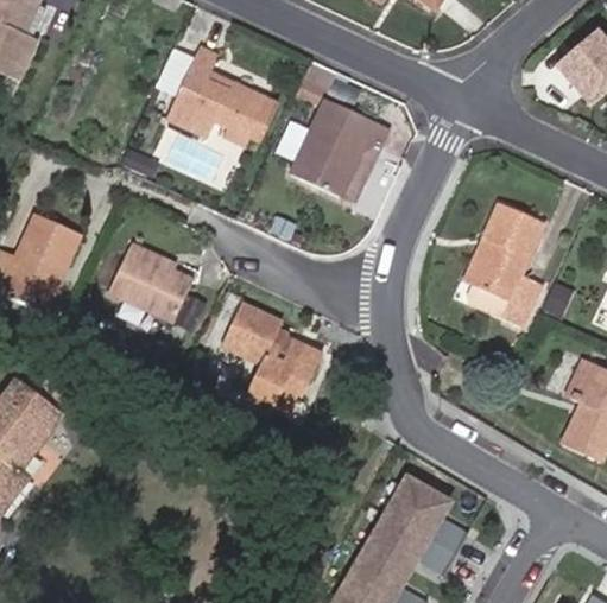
[(0,0),(0,71),(19,80),(38,38),(36,37),(50,4),(44,0),(0,0)]
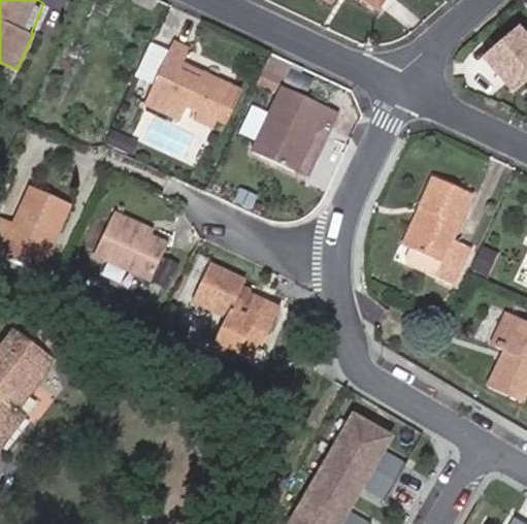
[(526,31),(518,21),(481,52),(514,90),(526,77),(526,31)]
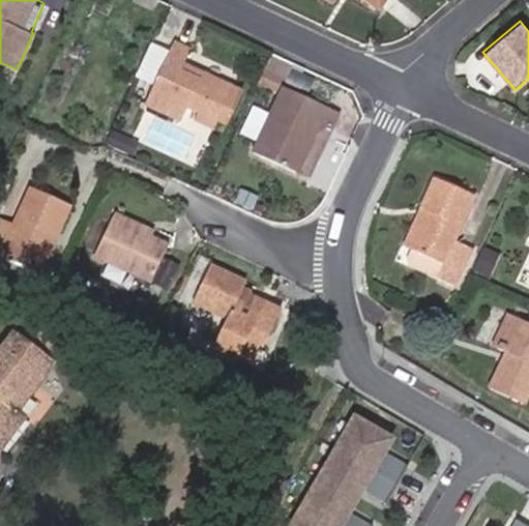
[(229,123),(244,90),(233,85),(184,61),(190,48),(174,39),(145,101),(182,118),(189,105),(199,109),(218,118),(229,123)]
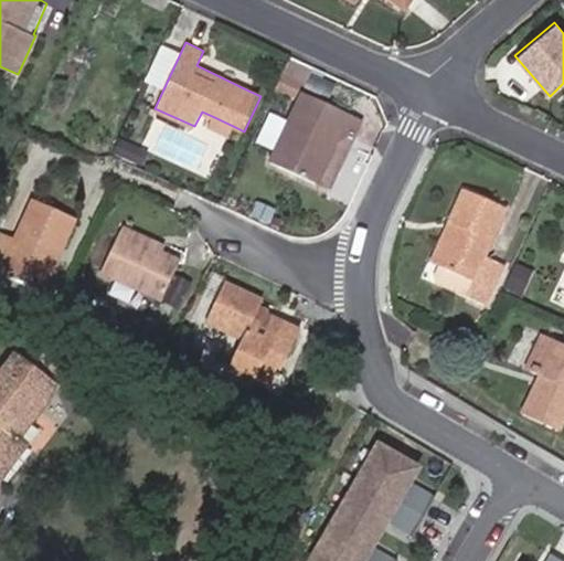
[(159,81),(147,75),(141,86),(155,92),(159,81)]
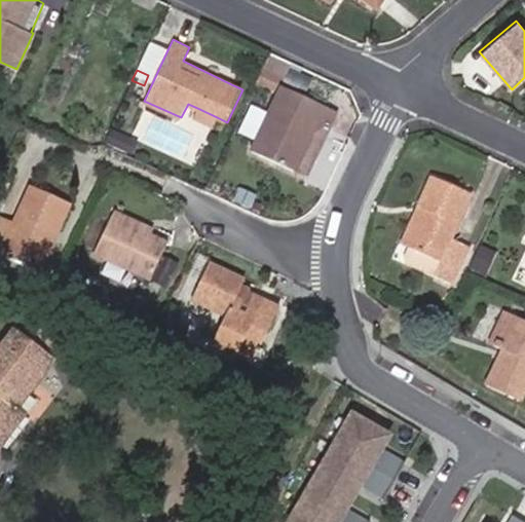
[(132,80),(127,90),(139,96),(144,85),(132,80)]
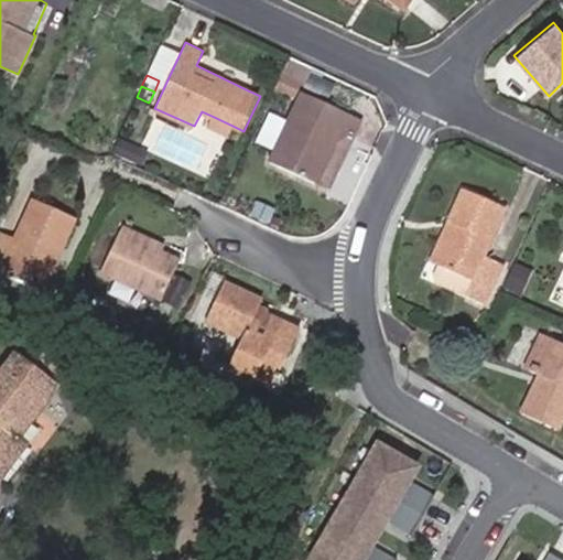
[(361,118),(303,89),(270,160),(316,182),(340,129),(353,135),(361,118)]
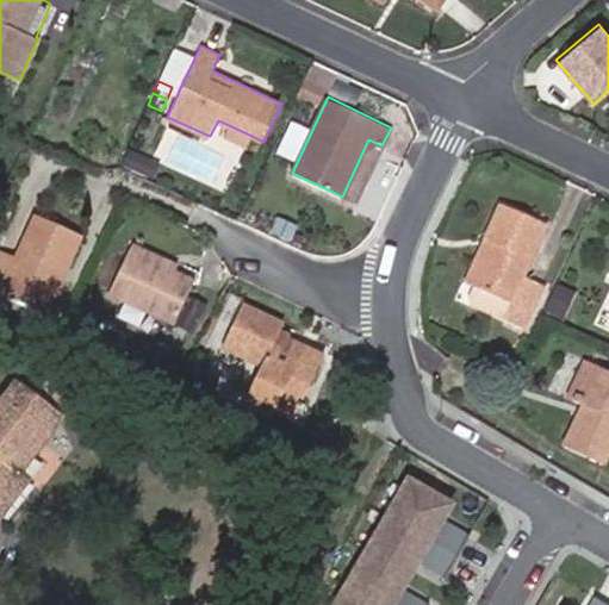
[(246,148),(252,136),(229,125),(223,137),(246,148)]
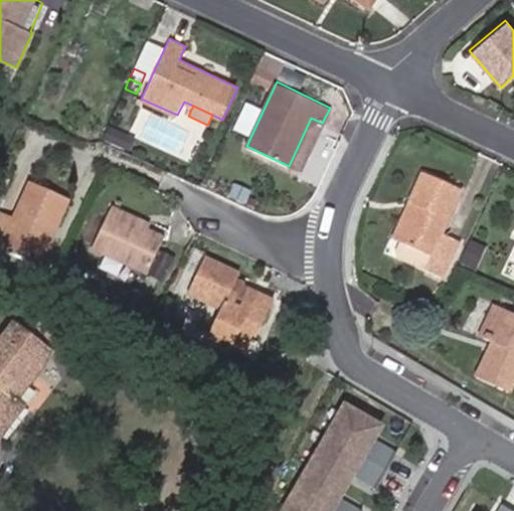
[(322,123),(311,118),(289,166),(300,171),(322,123)]
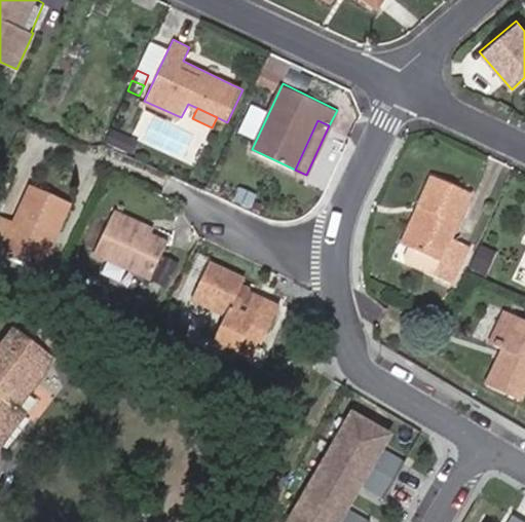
[(426,210),(410,246),(403,260),(451,282),(469,243),(452,234),(472,191),(434,174),(419,207),(426,210)]
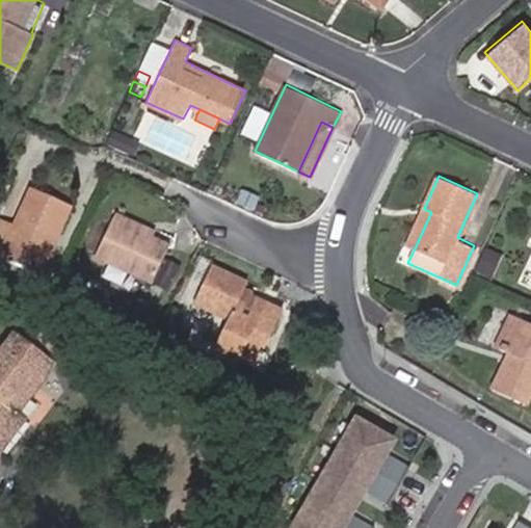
[(238,190),(227,185),(222,192),(235,198),(238,190)]
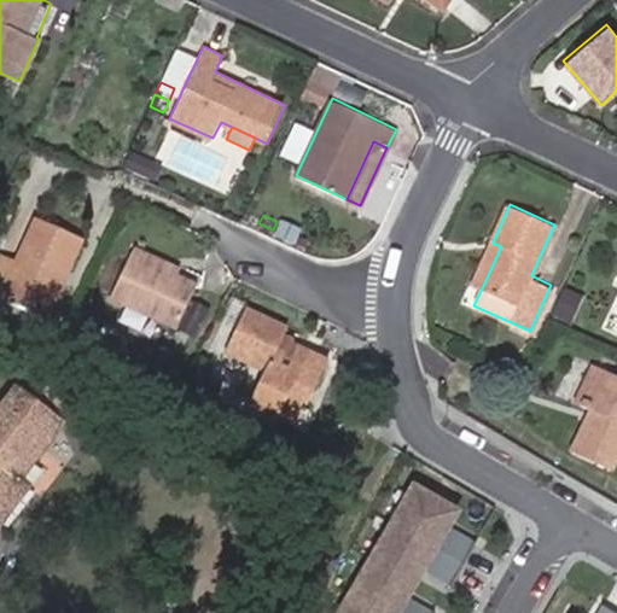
[(54,279),(62,282),(82,238),(38,217),(17,262),(0,254),(0,291),(40,310),(54,279)]
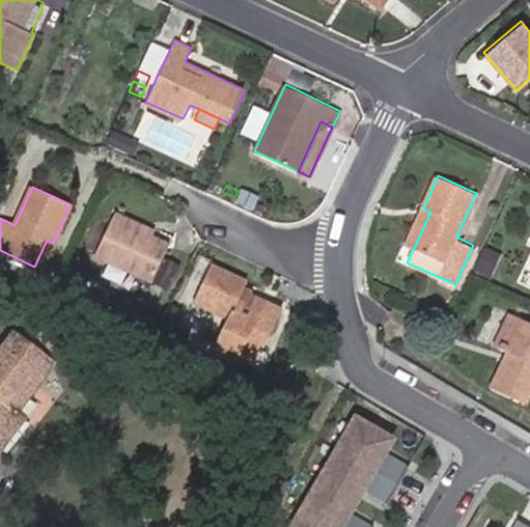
[(255,202),(239,194),(235,200),(253,209),(255,202)]
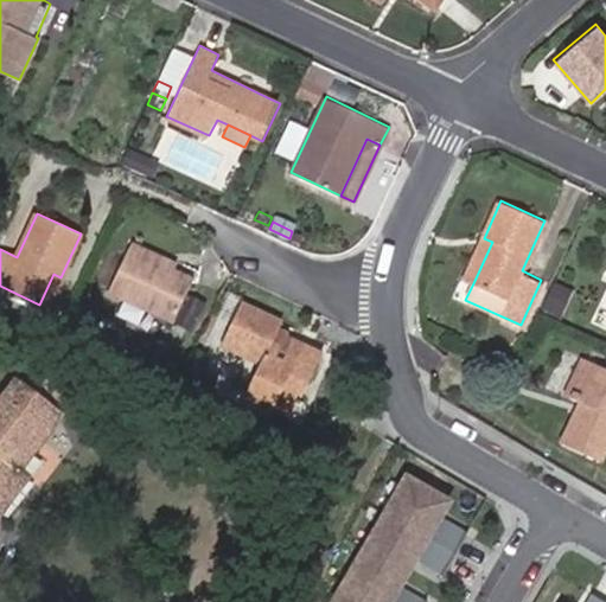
[(465,280),(473,283),(492,242),(484,238),(465,280)]
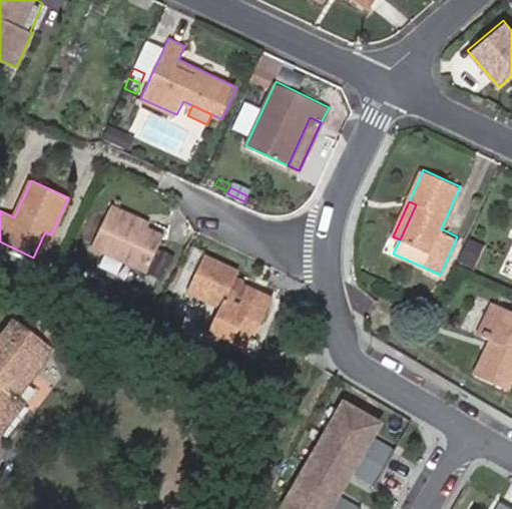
[(108,210),(147,227),(149,222),(111,204),(108,210)]
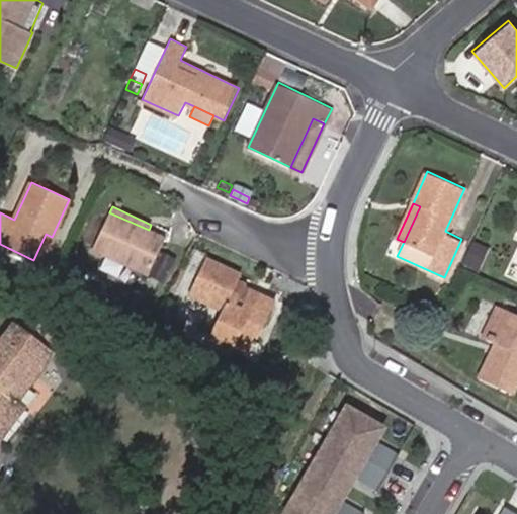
[(94,248),(149,273),(160,247),(165,237),(149,230),(109,212),(94,248)]
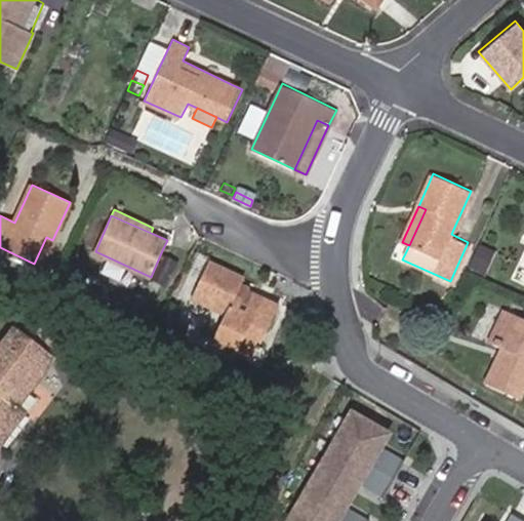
[(40,267),(52,240),(46,237),(34,264),(40,267)]
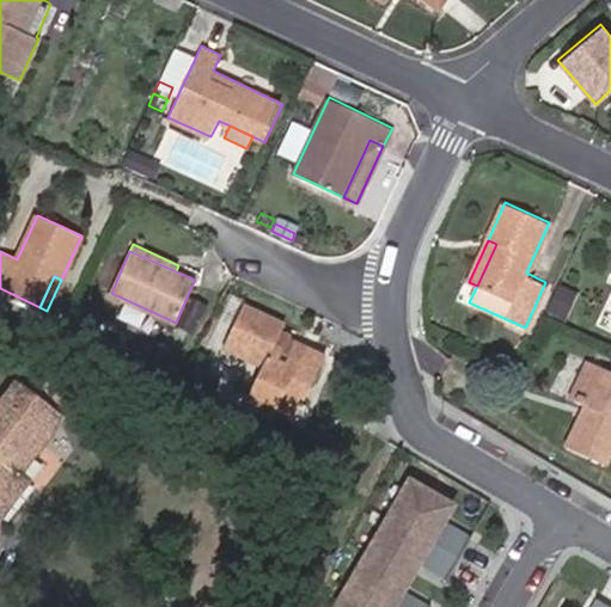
[(574,288),(555,280),(542,311),(561,319),(574,288)]
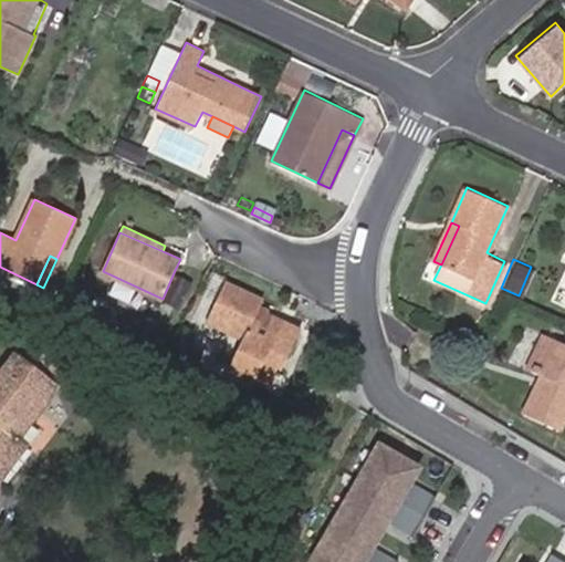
[(175,270),(163,299),(180,306),(192,279),(175,270)]
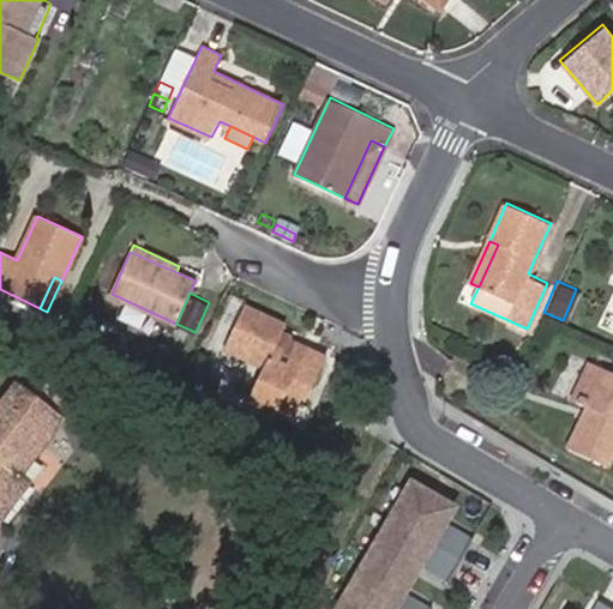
[(283,321),(244,303),(223,348),(263,366),(251,391),(300,415),(326,357),(277,335),(283,321)]
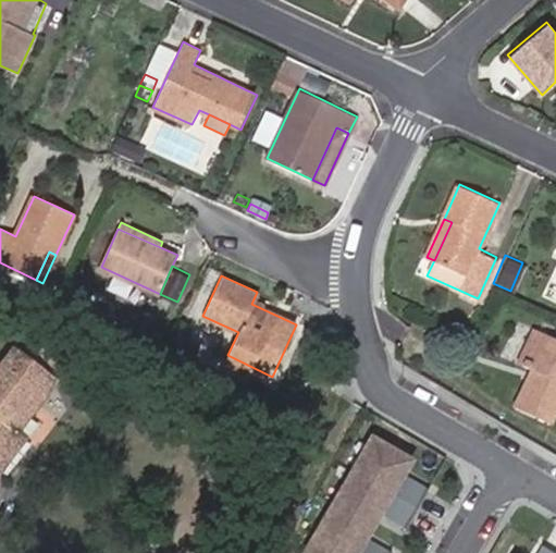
[(205,295),(190,289),(182,307),(196,314),(205,295)]
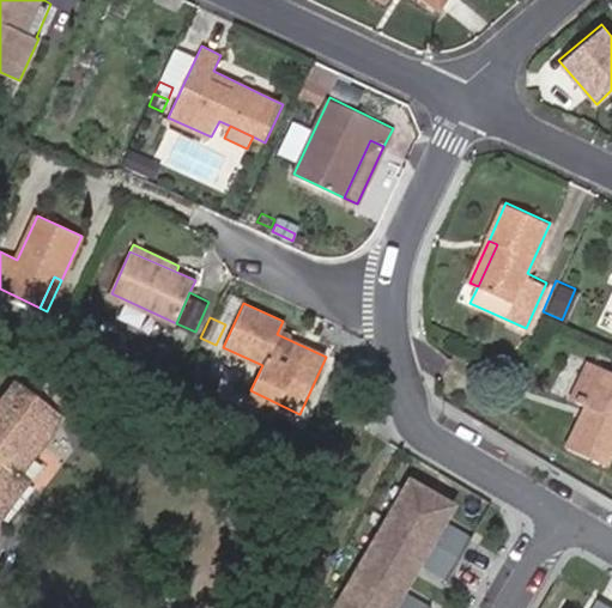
[(579,401),(597,363),(588,359),(570,397),(579,401)]
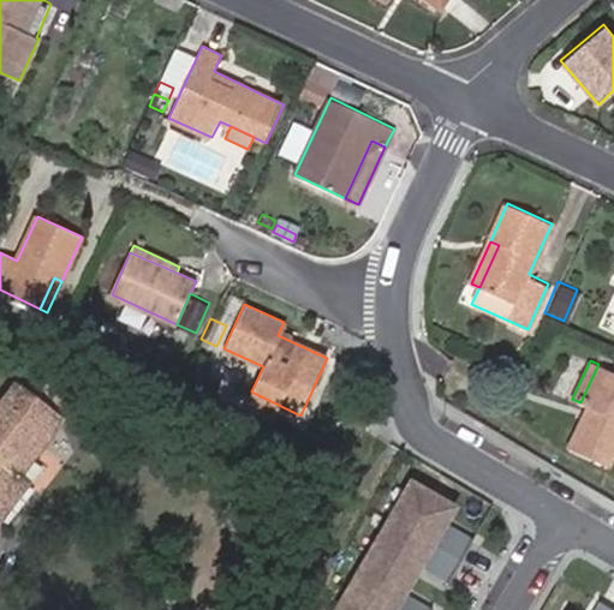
[(613,371),(598,364),(580,402),(588,407),(568,447),(608,465),(613,453),(613,371)]
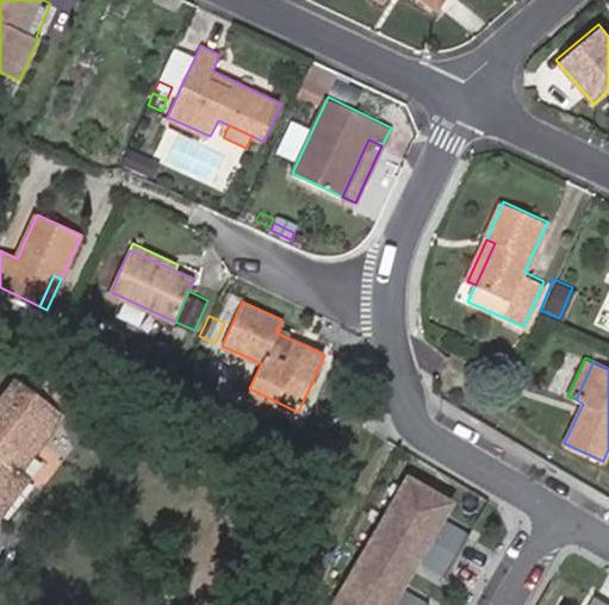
[(61,416),(17,381),(0,401),(0,511),(26,479),(18,472),(61,416)]
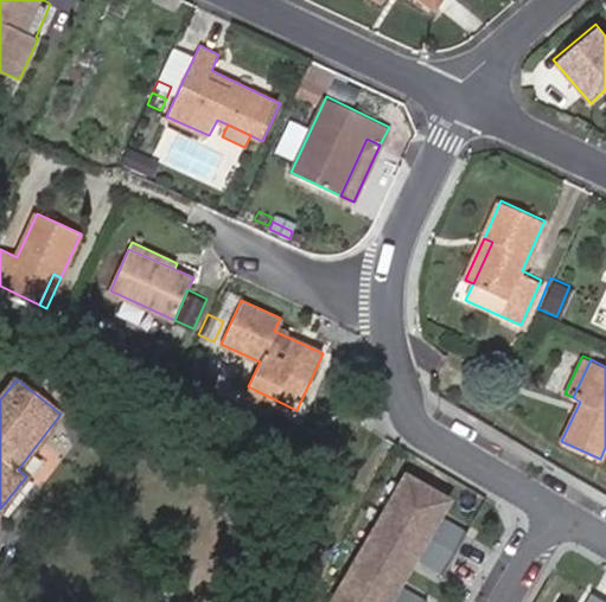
[(437,493),(403,474),(383,508),(452,549),(464,529),(427,507),(437,493)]
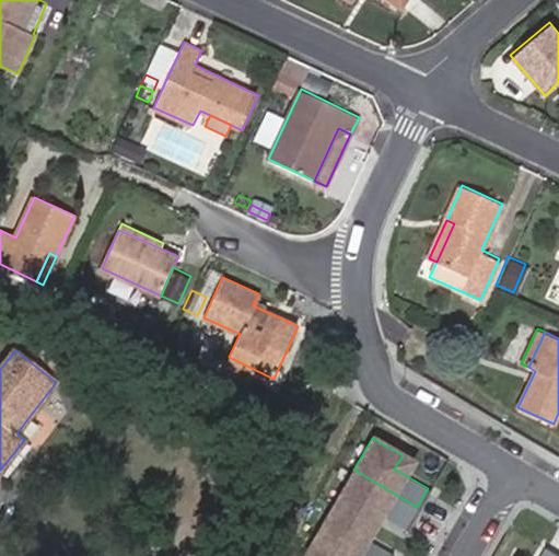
[(417,507),(353,470),(335,502),(364,520),(372,507),(405,526),(417,507)]
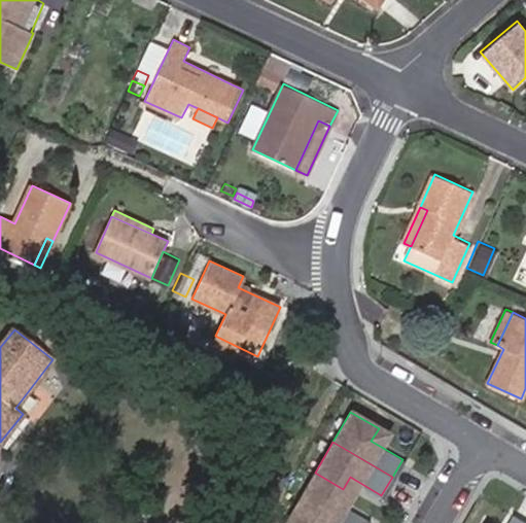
[(343,489),(315,473),(297,502),(331,522),(364,522),(366,520),(336,501),(343,489)]
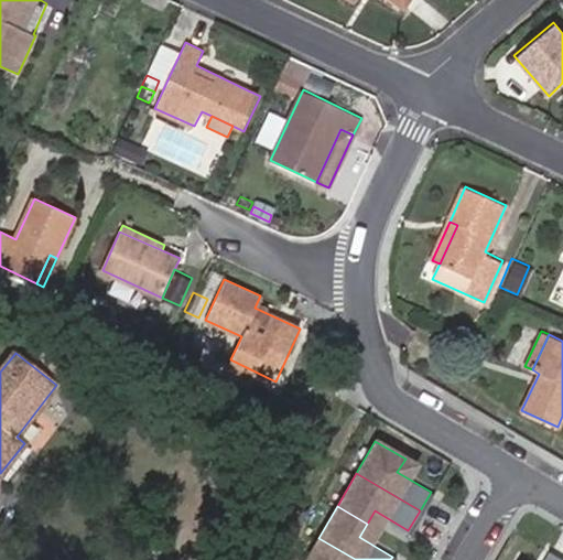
[(355,559),(318,538),(304,559),(355,559)]
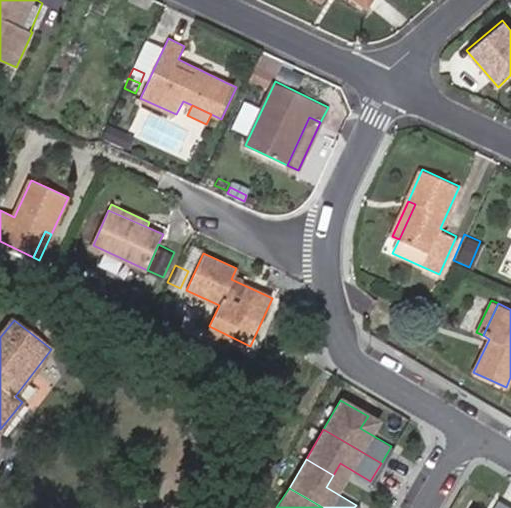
[(510,504),(496,497),(489,507),(510,507),(510,504)]
